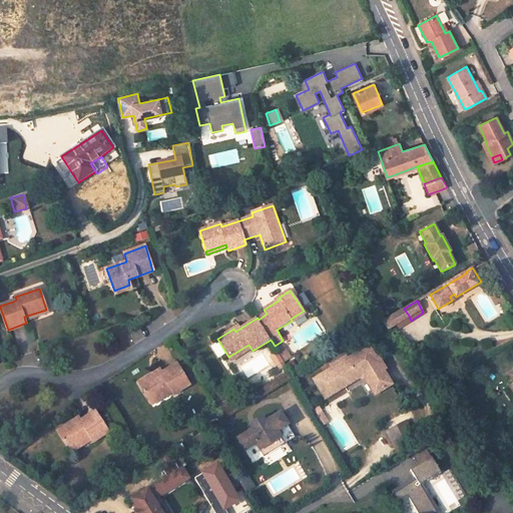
[(404,309),(381,322),(387,329),(396,324),(409,316),(404,309)]
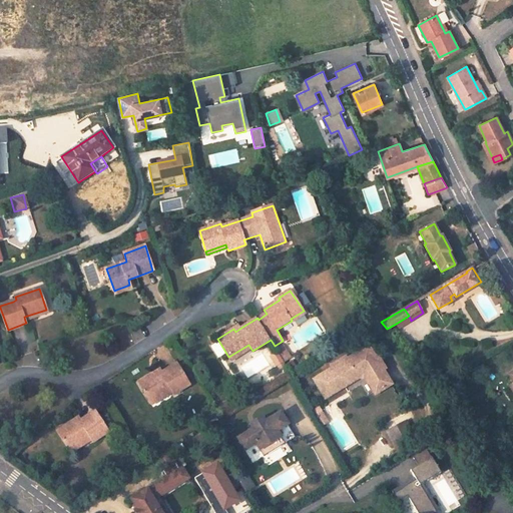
[(46,310),(24,317),(25,321),(47,313),(46,310)]
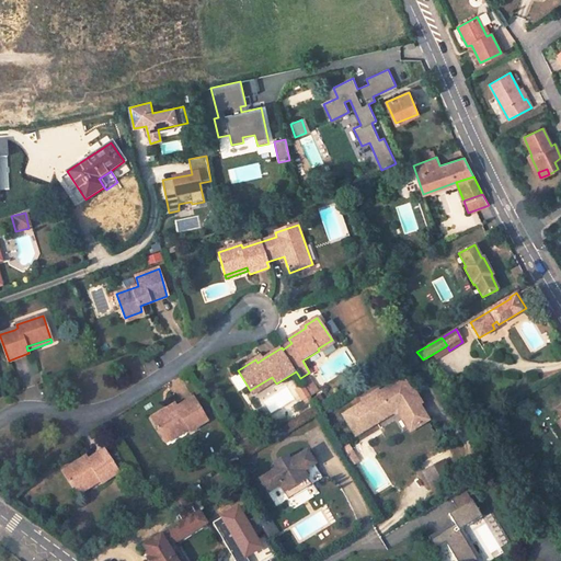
[(320,352),(333,343),(332,340),(318,348),(319,351),(320,352)]
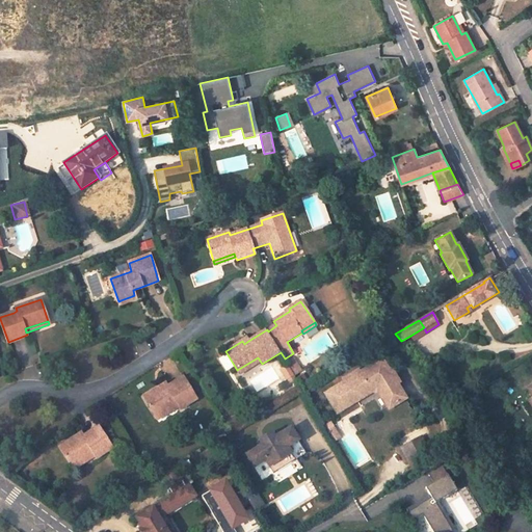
[(424,327),(410,336),(414,340),(426,333),(424,327)]
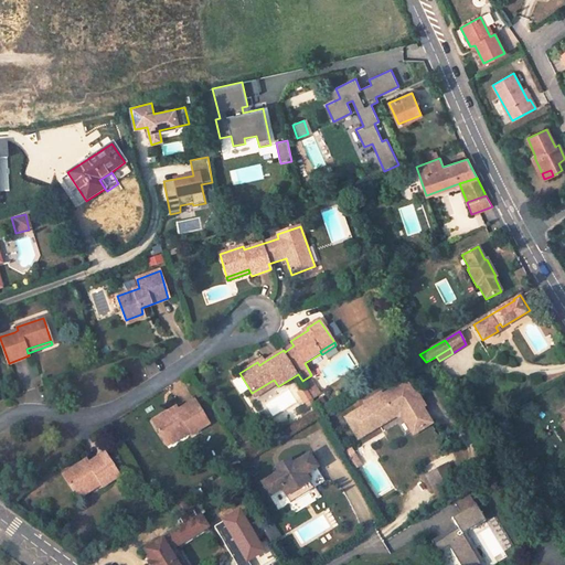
[(231,381),(237,394),(244,391),(237,377),(231,381)]
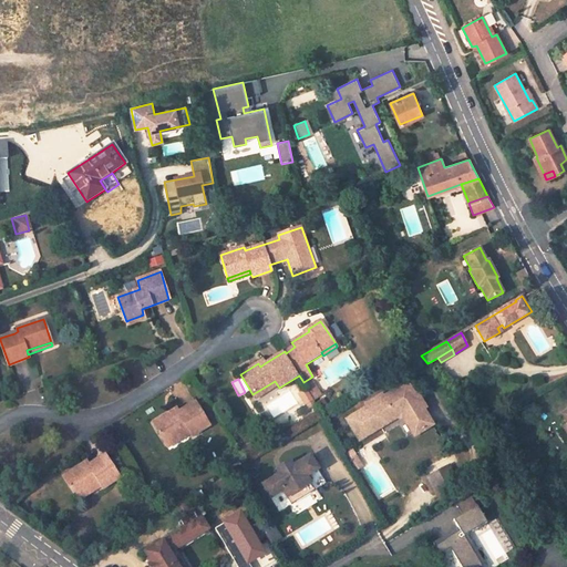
[(275,381),(253,394),(255,399),(277,384),(275,381)]
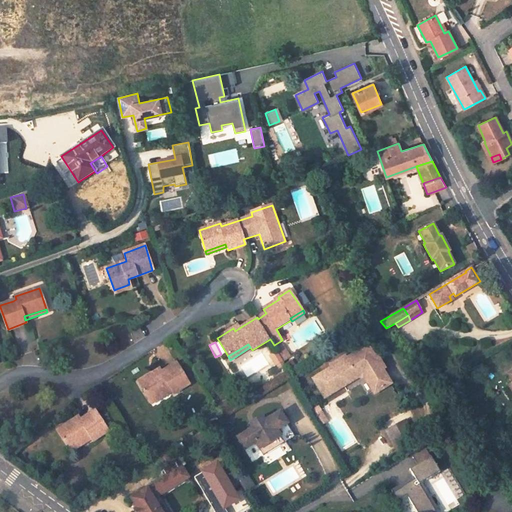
[(332,367),(313,378),(324,397),(343,385),(340,380),(359,369),(364,370),(374,384),(370,387),(379,401),(395,391),(381,369),(383,367),(375,355),(373,356),(367,345),(345,359),(344,356),(330,365),(332,367)]
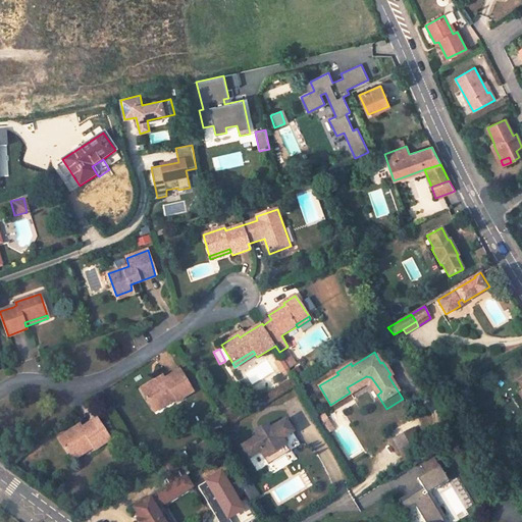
[(277,372),(295,365),(290,353),(272,361),(277,372)]
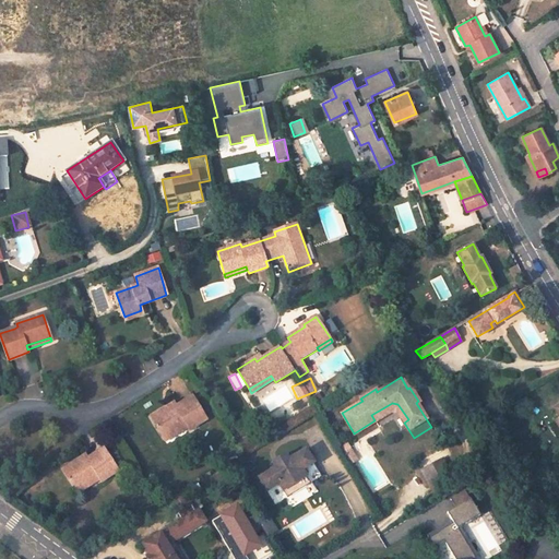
[(176,406),(171,409),(169,406),(151,417),(163,437),(186,424),(188,427),(189,430),(207,419),(194,396),(176,406)]
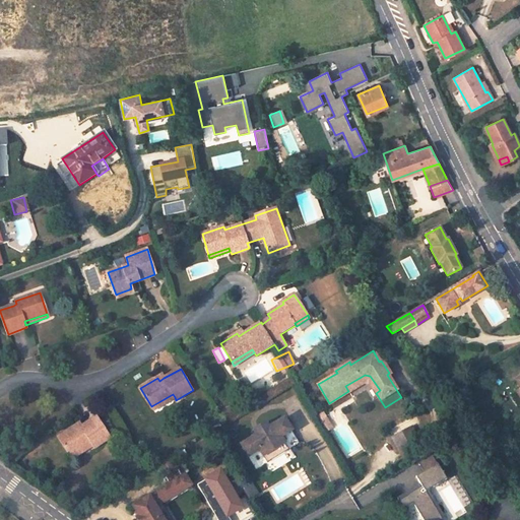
[(365,375),(345,386),(348,391),(362,383),(376,393),(380,390),(370,376),(365,375)]
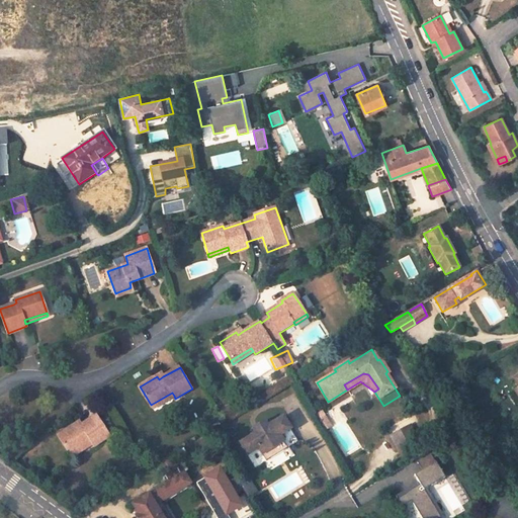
[(151,405),(153,408),(174,396),(172,393),(151,405)]
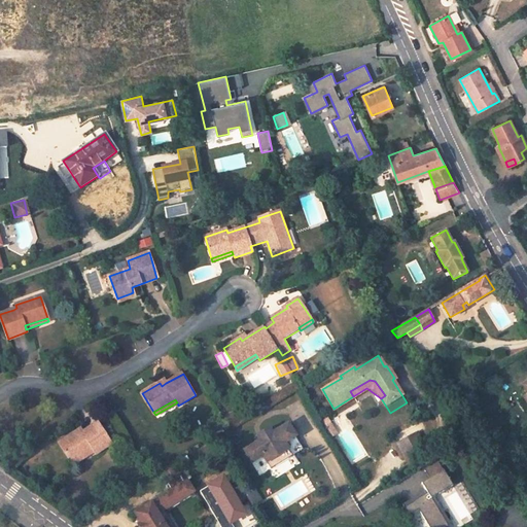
[(330,424),(326,418),(319,422),(323,428),(330,424)]
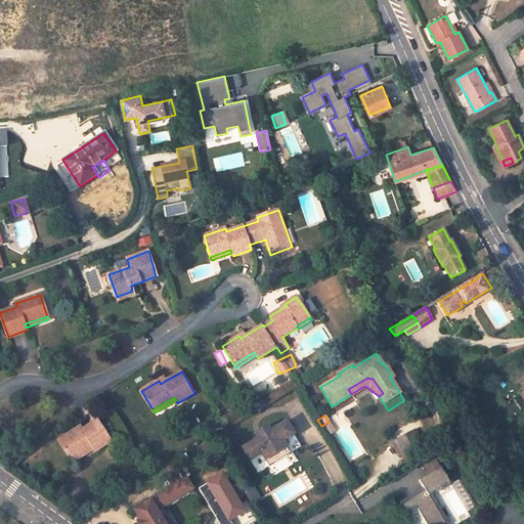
[(95,451),(111,442),(97,420),(82,430),(77,432),(76,430),(59,440),(71,459),(92,446),(93,449),(95,451)]
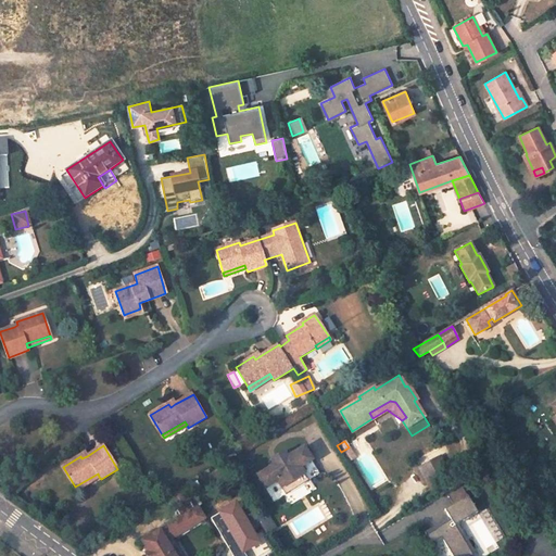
[(283,452),(270,460),(274,465),(256,475),(265,488),(277,481),(280,488),(304,474),(300,467),(312,459),(310,456),(311,455),(312,452),(310,449),(306,449),(305,450),(303,446),(287,456),(283,452)]
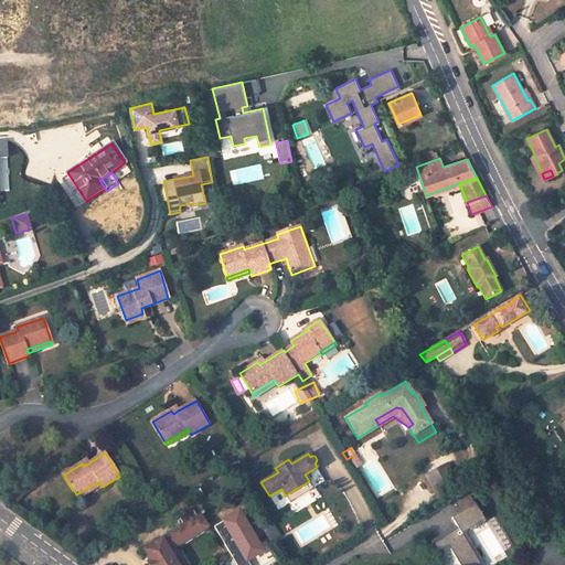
[(360,465),(354,455),(347,459),(352,468),(360,465)]
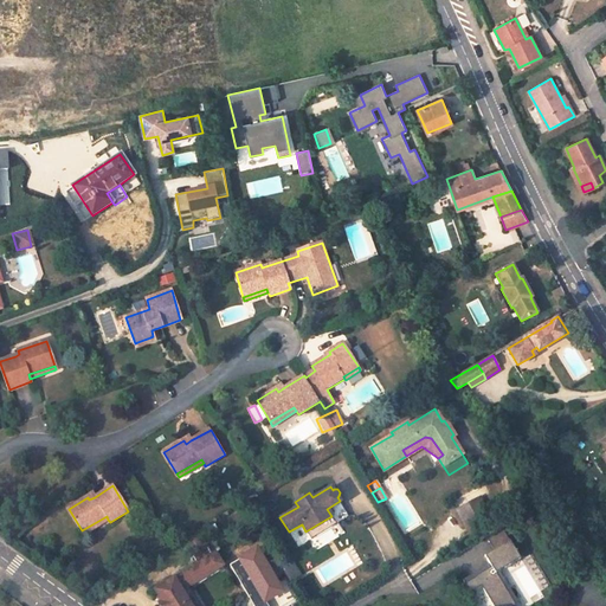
[(489,524),(477,502),(462,510),(474,534),(489,524)]
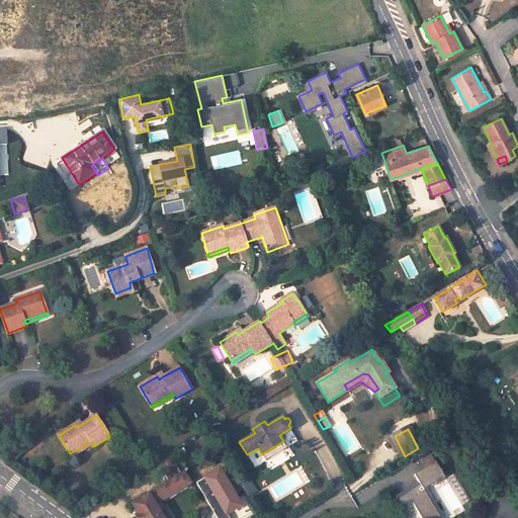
[(70,453),(72,457),(92,444),(91,441),(70,453)]
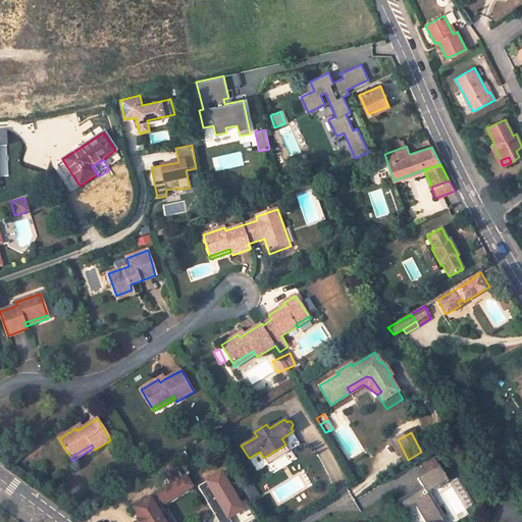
[(285,445),(263,458),(267,465),(290,451),(285,445)]
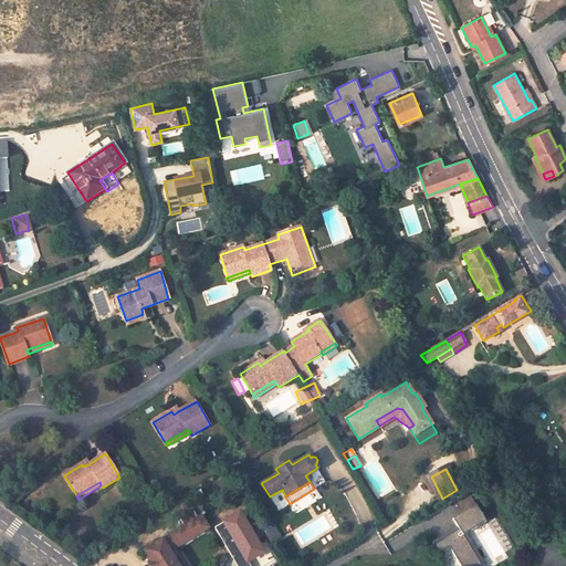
[(360,526),(377,520),(363,484),(347,491),(360,526)]
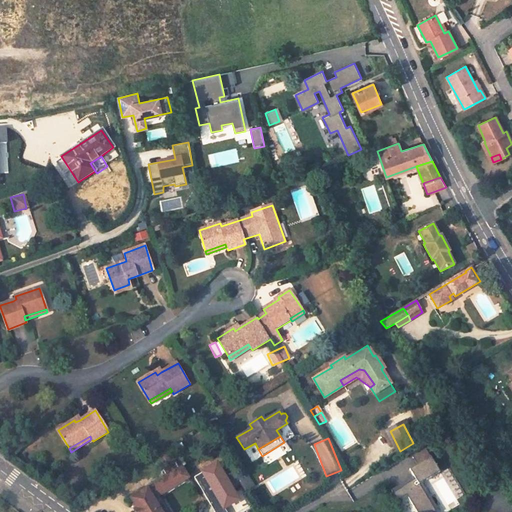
[(175,463),(167,450),(154,458),(162,470),(175,463)]
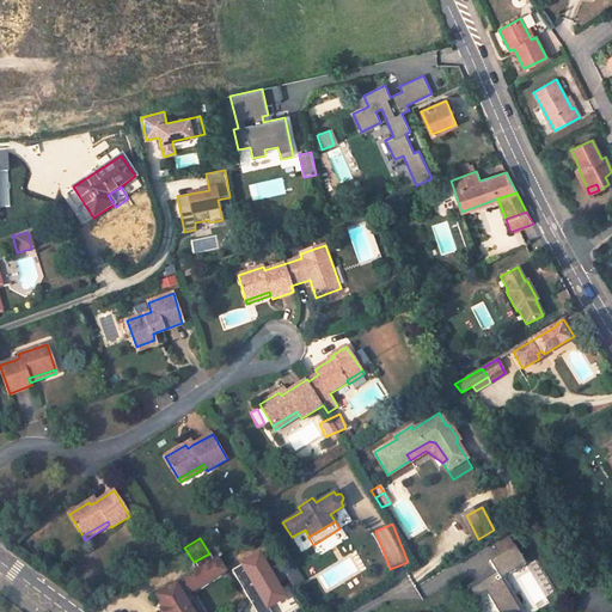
[(521,563),(512,546),(488,561),(496,573),(499,577),(521,563)]
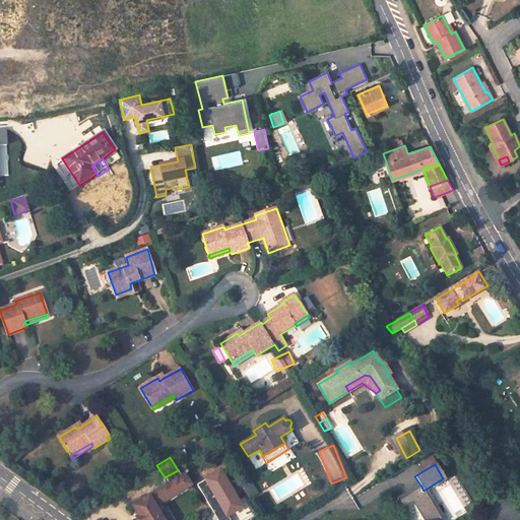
[(238,481),(228,488),(233,496),(243,490),(238,481)]
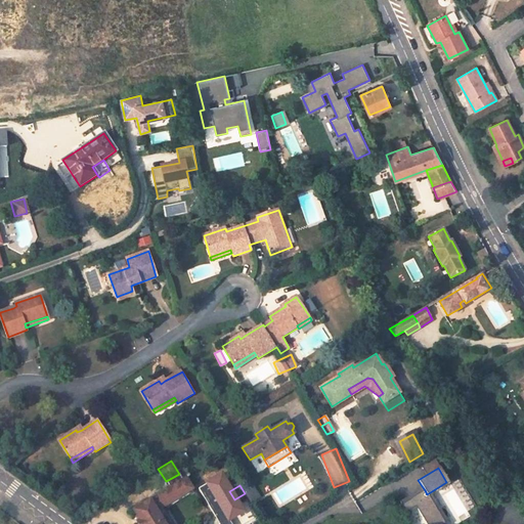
[(425,490),(402,505),(407,512),(418,507),(428,523),(442,523),(443,523),(425,490)]
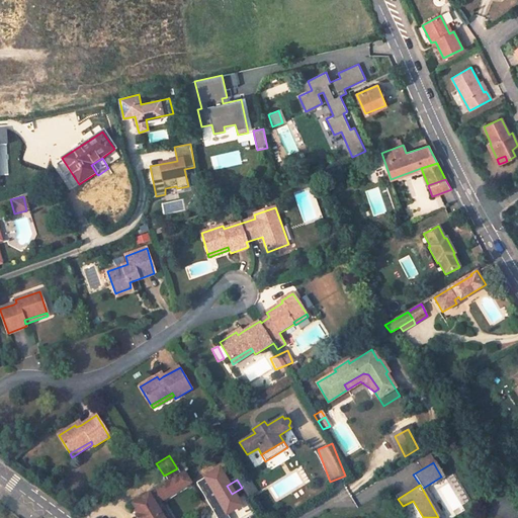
[(242,488),(232,494),(238,504),(247,498),(242,488)]
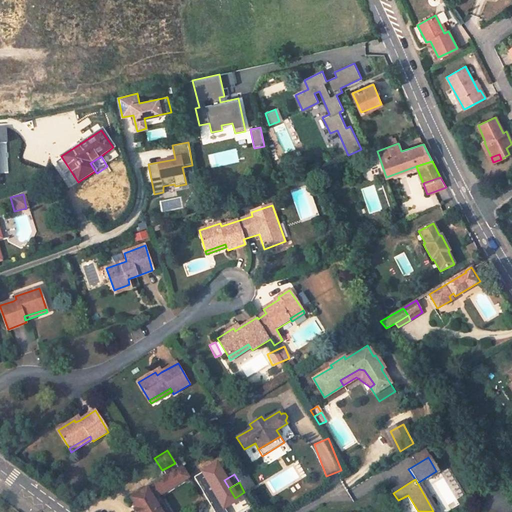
[(132,511),(165,511),(156,496),(152,499),(146,488),(129,498),(135,509),(132,511)]
